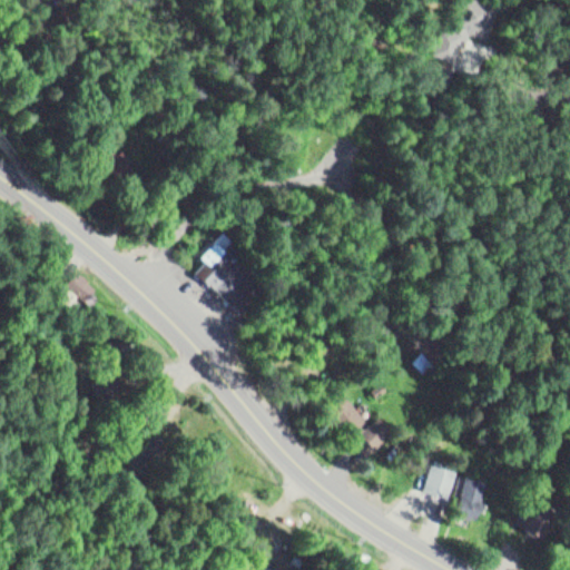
[(218,236),(198,257),(203,262),(193,273),(214,293),(215,291),(241,314),(269,283),(218,236)]
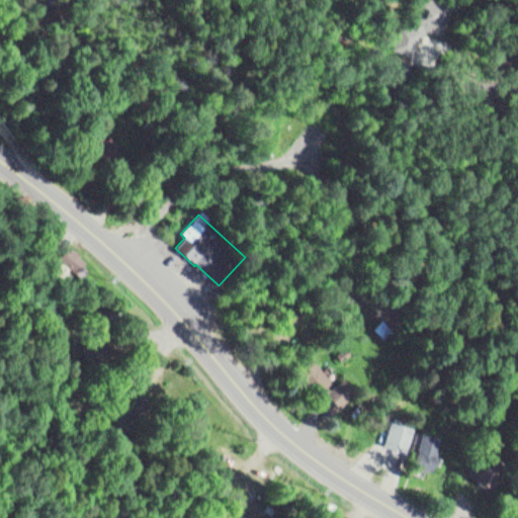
[(337,386),(315,357),(297,370),(320,401),(330,394),(340,408),(358,394),(347,378),(337,386)]
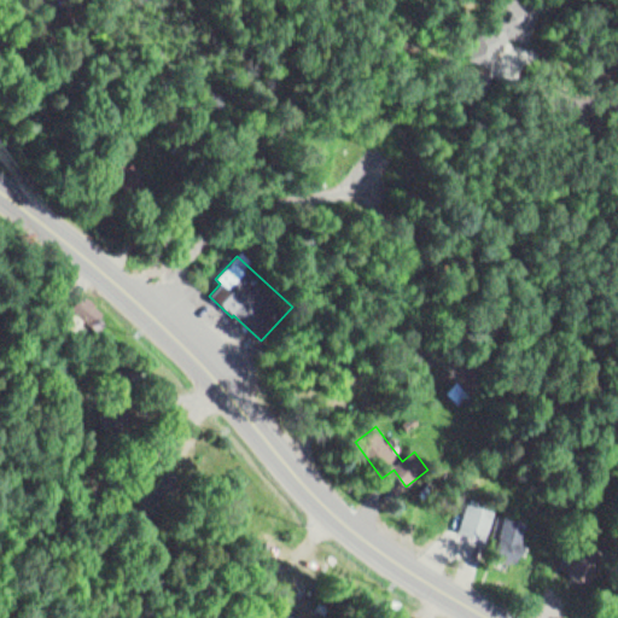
[(496,511),(470,502),(460,531),(487,540),(496,511)]
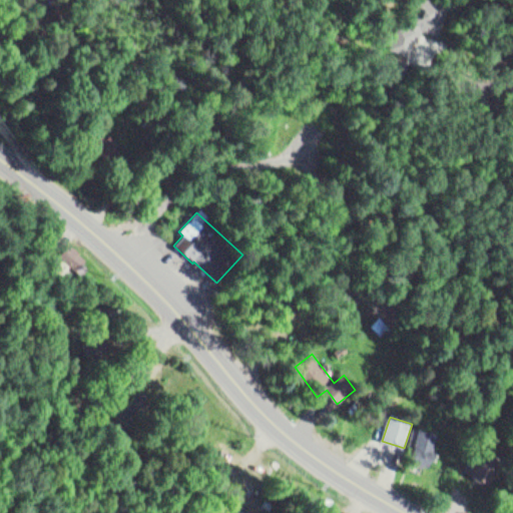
[(436,431),(415,430),(414,465),(435,466),(436,431)]
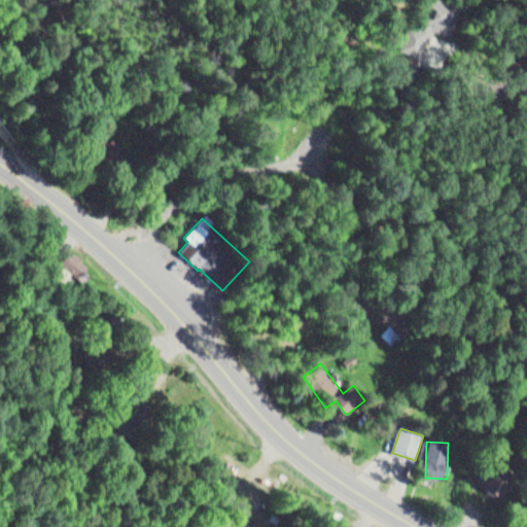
[(483,487),(504,497),(517,472),(495,461),(483,487)]
